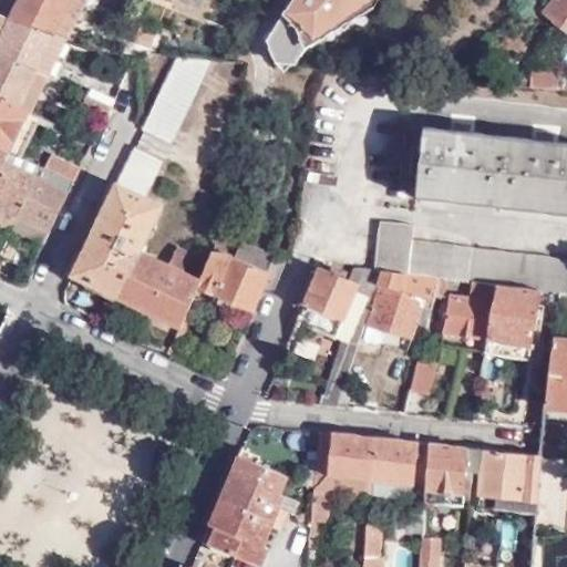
[(20,0),(11,19),(66,37),(89,0),(20,0)]
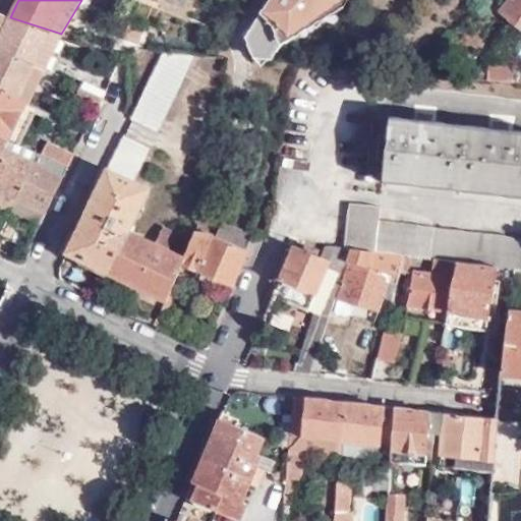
[(270,0),(241,41),(251,62),(271,63),(277,51),(342,14),(349,0),(270,0)]
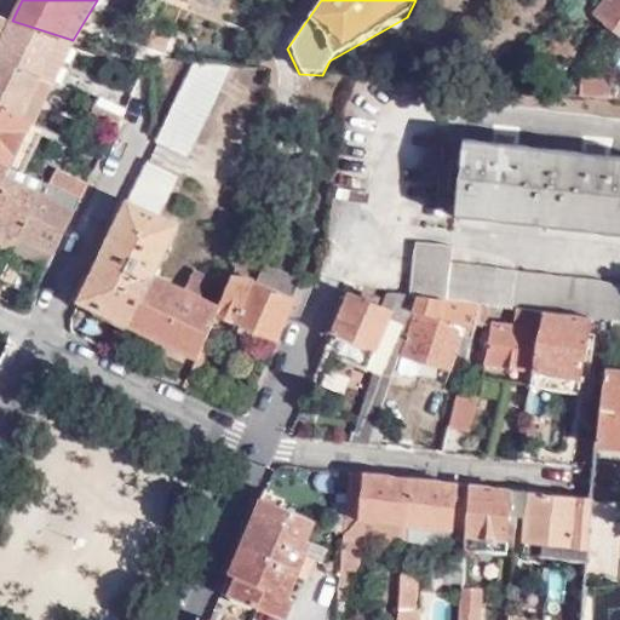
[(619,0),(610,0),(610,1),(609,0),(604,0),(591,13),(619,39),(619,0)]
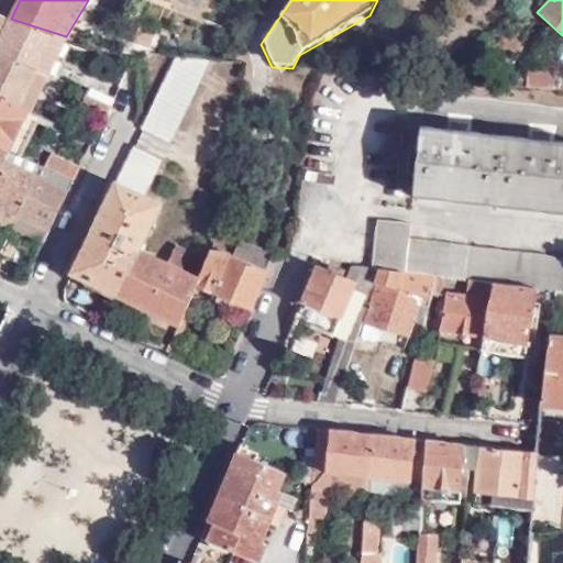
[(47,76),(66,36),(11,19),(3,17),(0,15),(0,14),(0,54),(36,72),(47,76)]
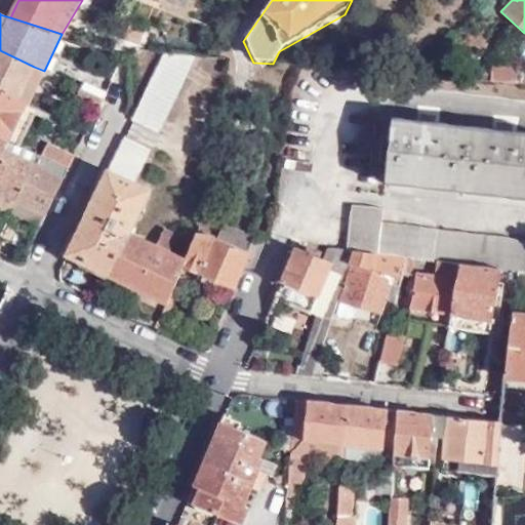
[(0,91),(17,101),(34,67),(0,50),(0,91)]
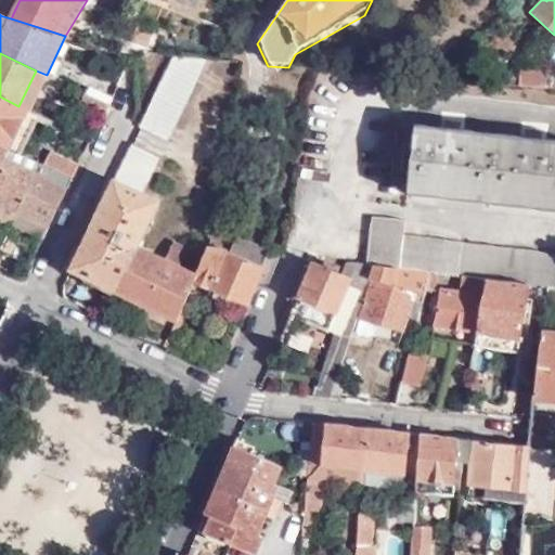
[(208,61),(175,56),(141,127),(169,140),(208,61)]
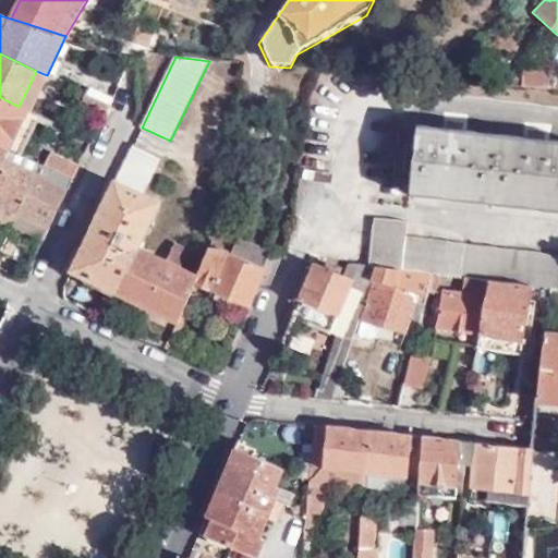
[(28,112),(47,75),(36,71),(19,107),(24,110),(28,112)]
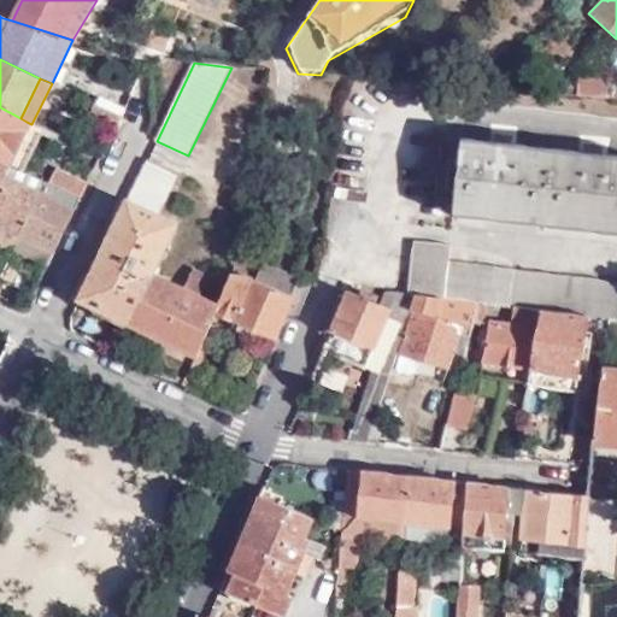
[(121,117),(124,110),(98,97),(94,104),(121,117)]
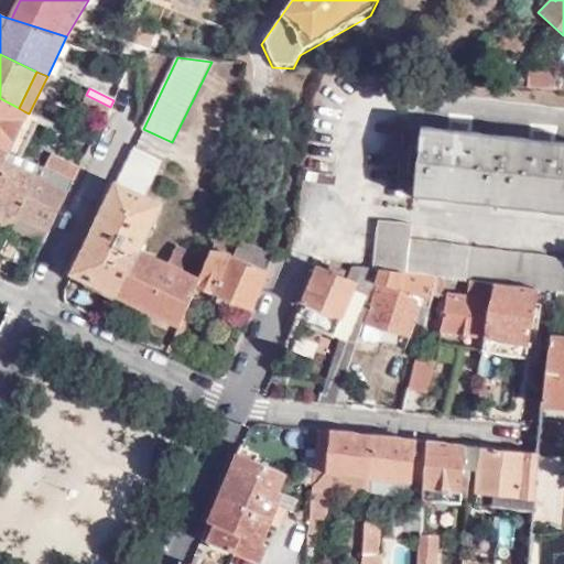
[(107,111),(110,107),(86,95),(83,99),(107,111)]
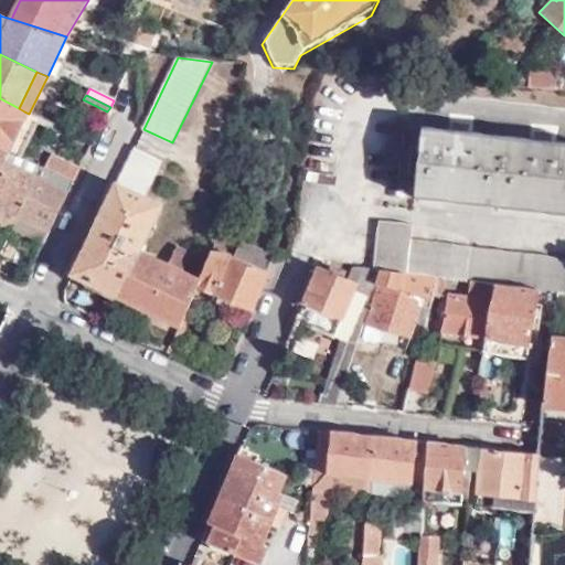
[(0,147),(6,150),(24,112),(19,108),(0,98),(0,147)]
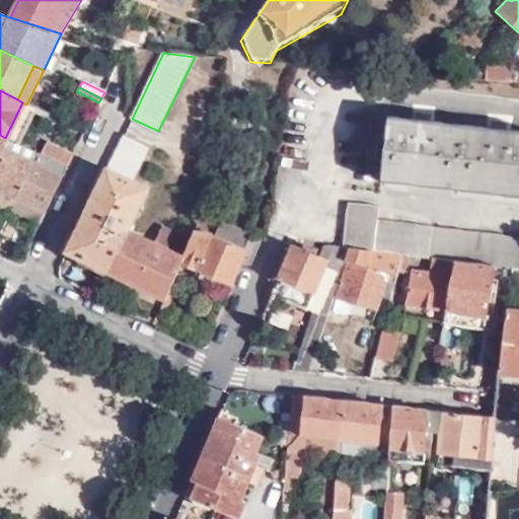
[(518,130),(387,116),(379,180),(518,196),(518,130)]
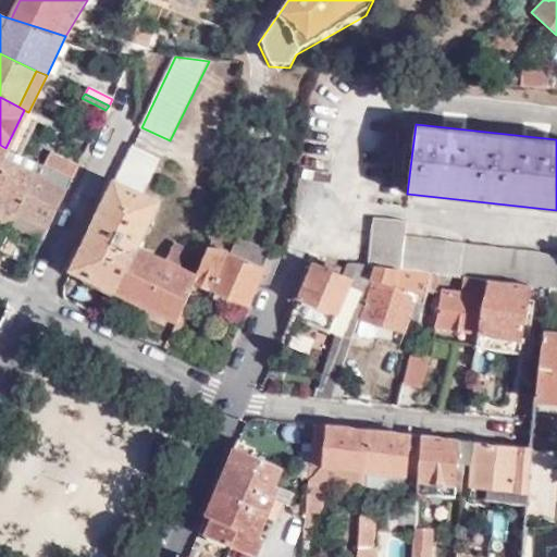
[(175,321),(193,281),(194,276),(178,269),(187,250),(173,243),(163,261),(136,248),(158,203),(141,195),(160,158),(134,145),(72,273),(175,321)]
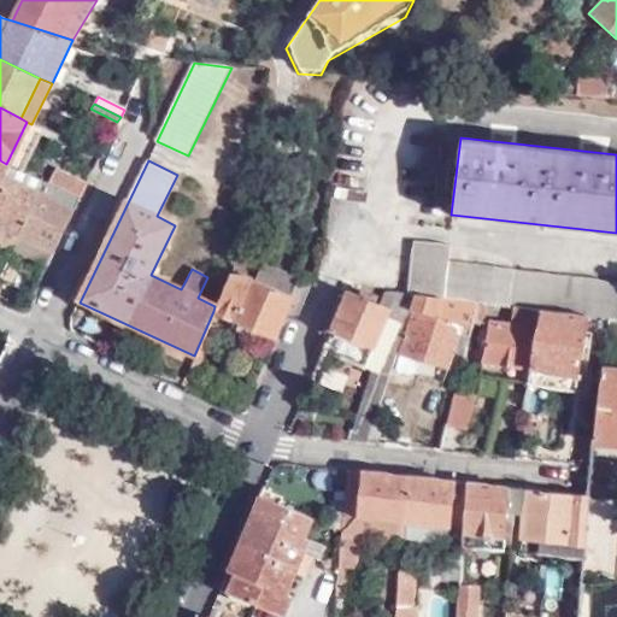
[(0,186),(10,166),(9,165),(0,181),(0,186)]
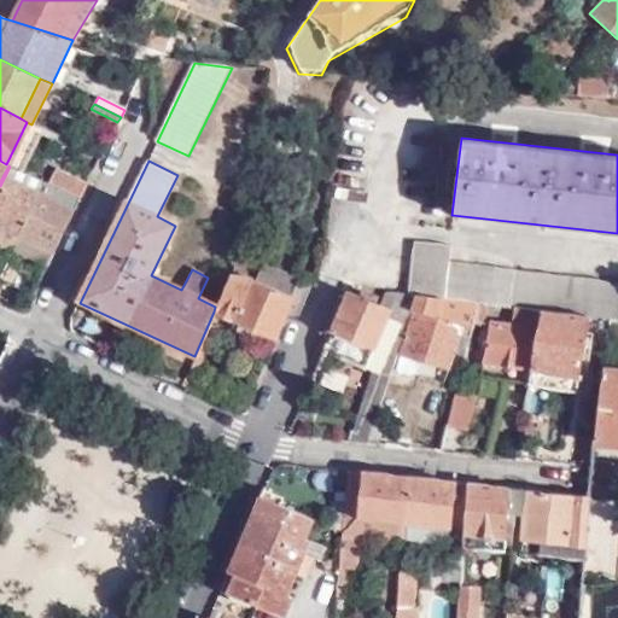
[(40,187),(44,181),(10,167),(0,186),(0,244),(10,249),(17,235),(40,187)]
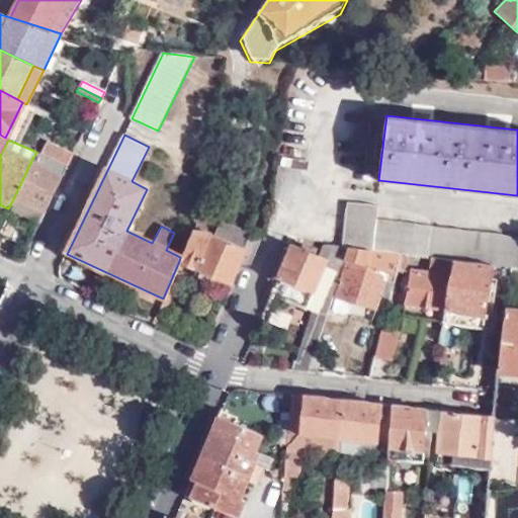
[(68,166),(74,154),(47,140),(39,153),(48,157),(68,166)]
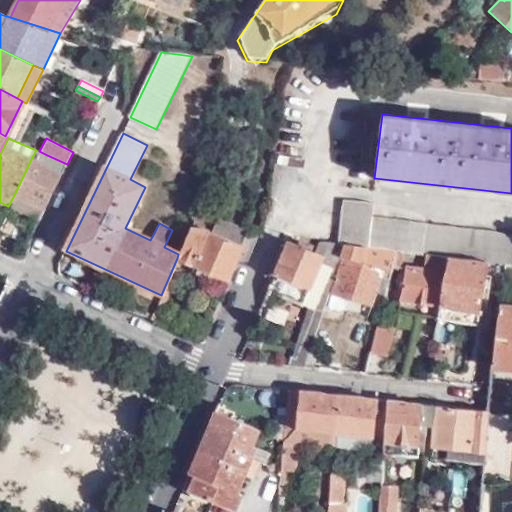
[(44,210),(67,164),(47,155),(44,161),(33,155),(14,195),(44,210)]
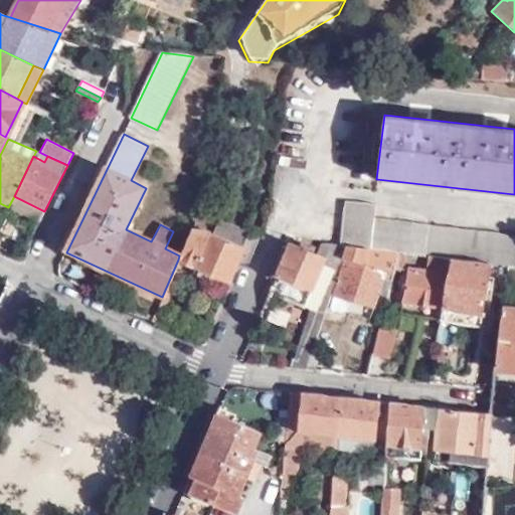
[(38,222),(44,211),(14,196),(8,207),(38,222)]
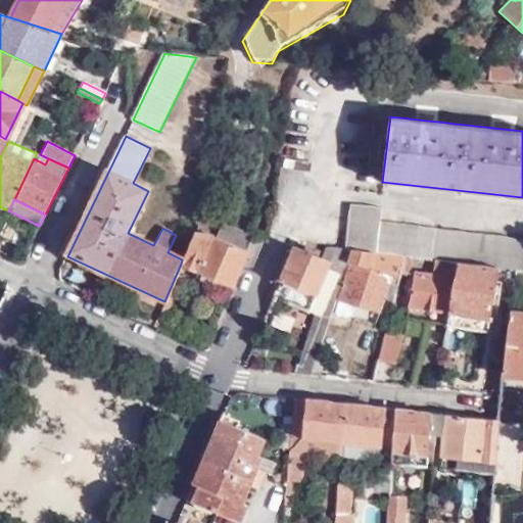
[(522,270),(522,239),(377,223),(379,208),(350,206),(346,249),(351,250),(405,256),(413,256),(436,259),(458,263),(500,268),(516,270),(522,270)]
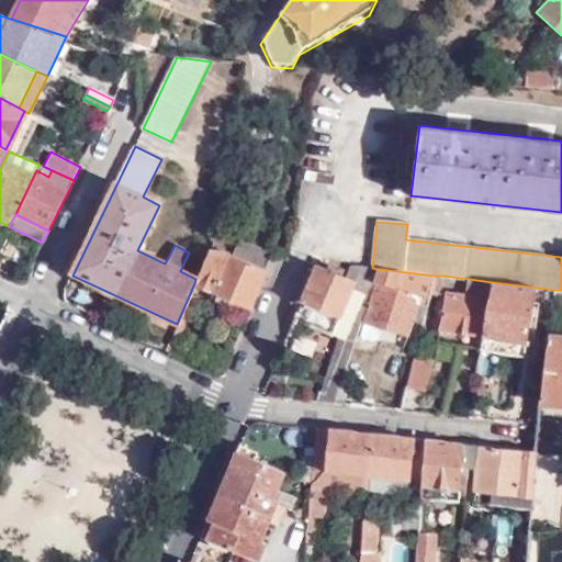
[(17,244),(3,238),(0,245),(0,251),(10,257),(17,244)]
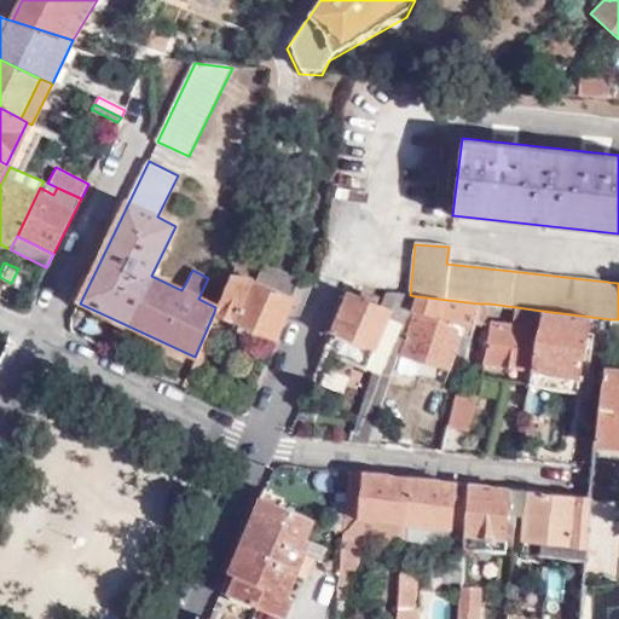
[(275,339),(299,285),(301,279),(265,265),(258,278),(248,275),(230,273),(215,307),(214,312),(275,339)]
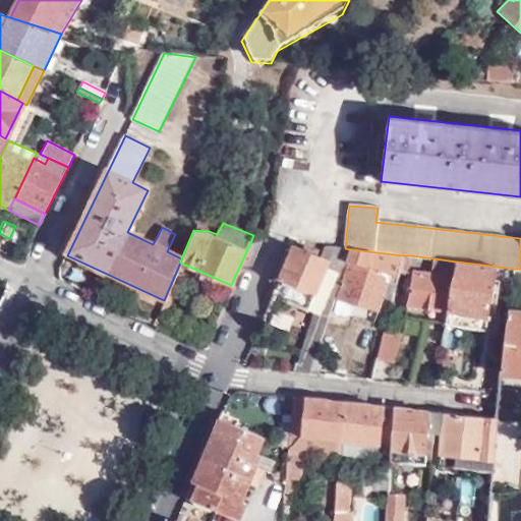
[(339,272),(342,273),(347,259),(350,249),(345,248),(326,246),(321,256),(293,245),(279,280),(313,295),(326,266),(339,272)]
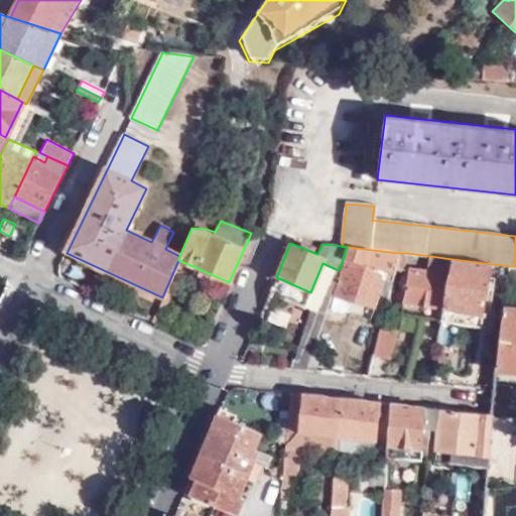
[(386,277),(392,278),(395,269),(399,253),(347,247),(344,257),(347,257),(337,295),(378,305),(386,277)]
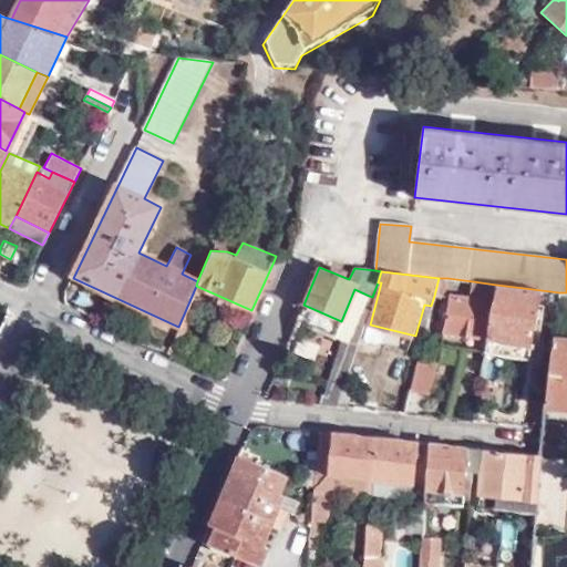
[(447,278),(439,278),(434,296),(443,297),(447,278)]
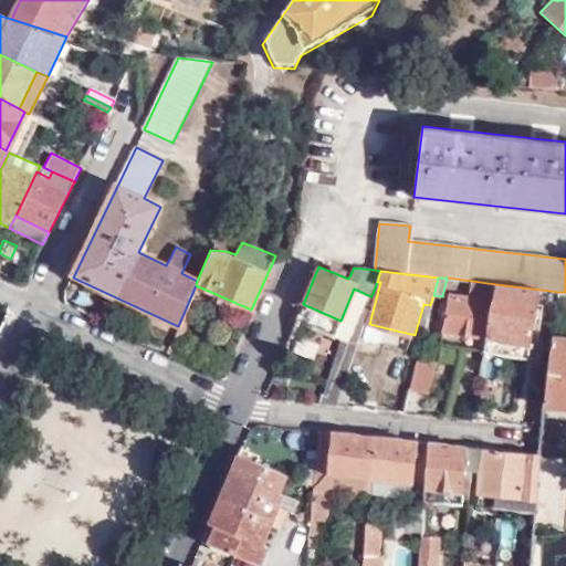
[(441,331),(484,337),(495,284),(472,281),(470,295),(450,292),(441,331)]
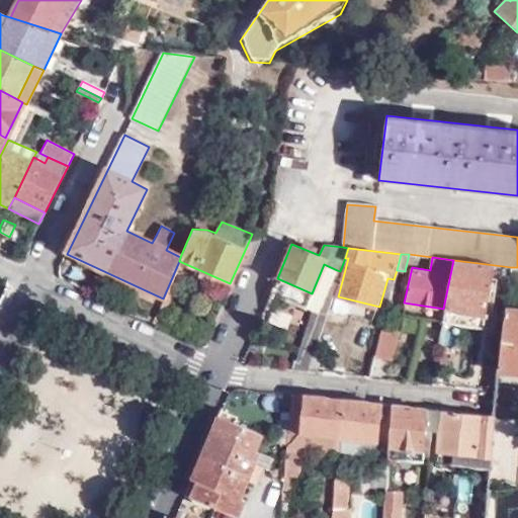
[(443,309),(441,324),(484,329),(495,265),(453,260),(443,309)]
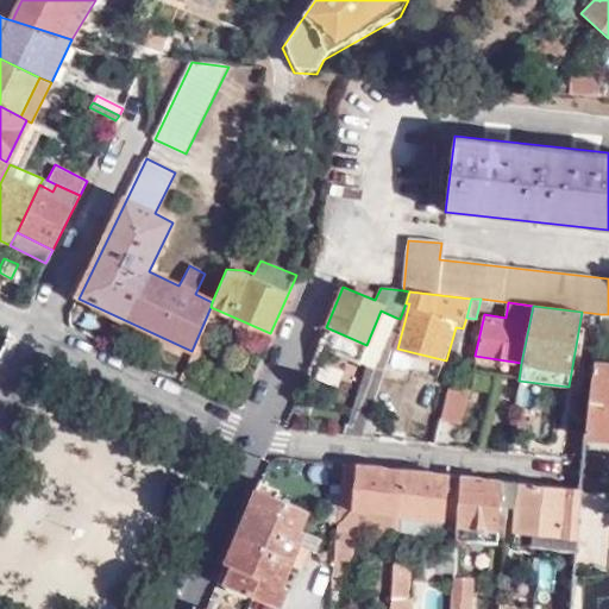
[(371,366),(375,368),(396,318),(381,311),(366,345),(326,327),(318,344),(371,366)]
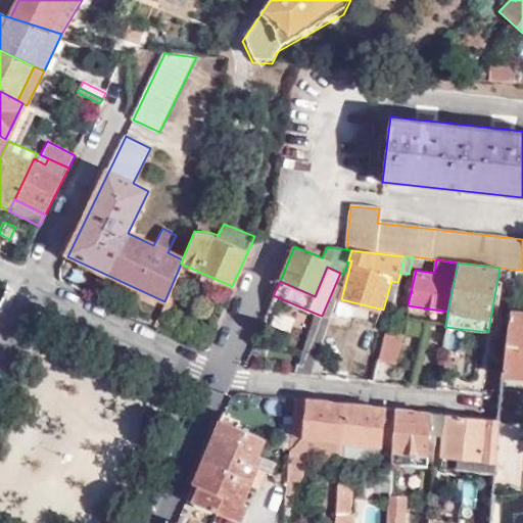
[(522,270),(516,270),(514,285),(522,286),(522,270)]
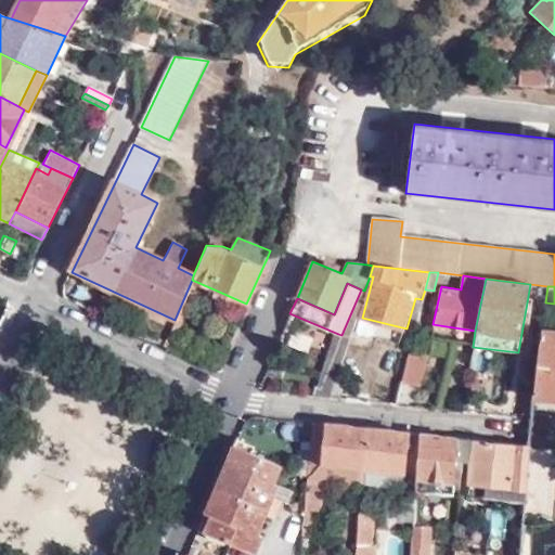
[(321,383),(333,387),(349,338),(341,335),(338,334),(332,355),(330,355),(321,383)]
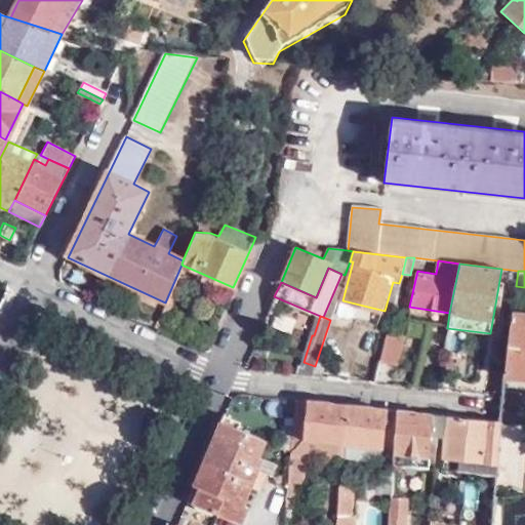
[(505,367),(503,375),(524,377),(524,317),(512,316),(505,367)]
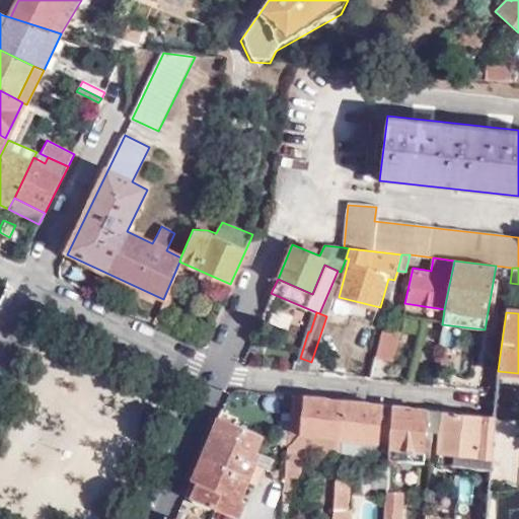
[(381,328),(373,358),(392,362),(398,331),(381,328)]
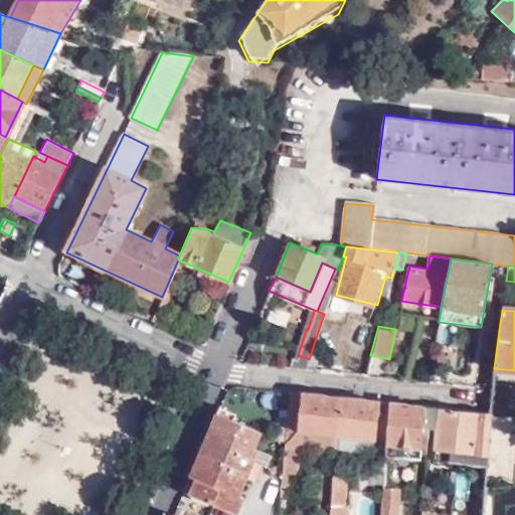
[(306,369),(309,359),(298,355),(295,354),(291,367),(306,369)]
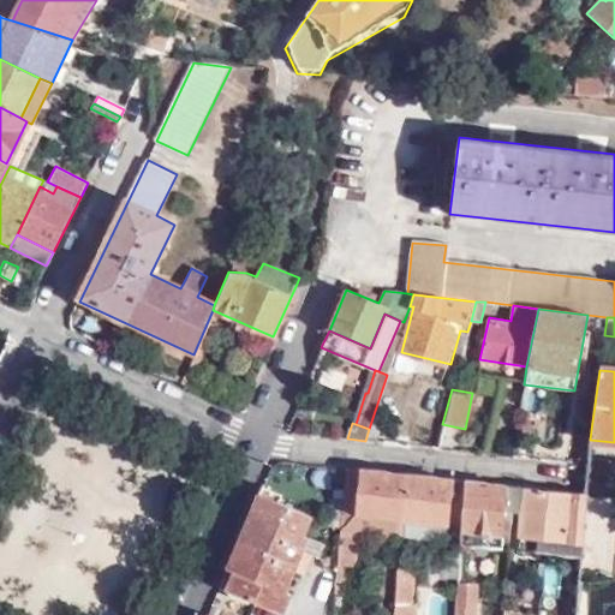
[(574,465),(587,466),(590,440),(591,430),(579,428),(574,465)]
